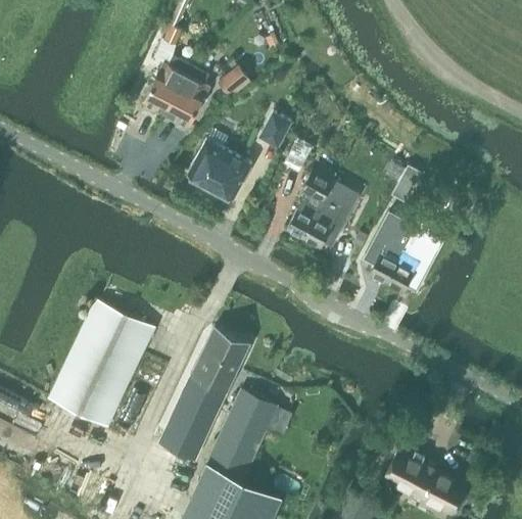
[(180,0),(170,24),(177,27),(189,0),(180,0)]
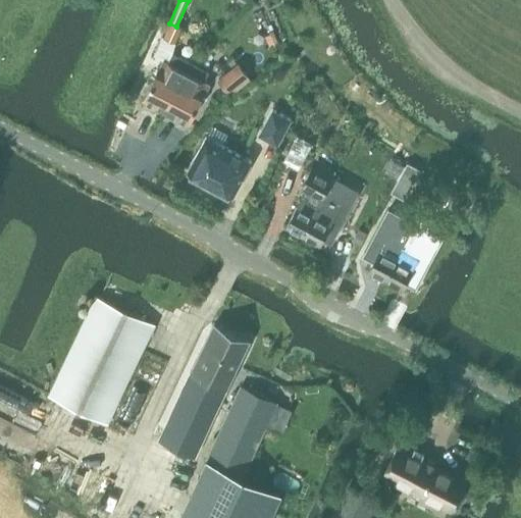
[(163,39),(174,44),(181,30),(176,27),(169,23),(163,39)]
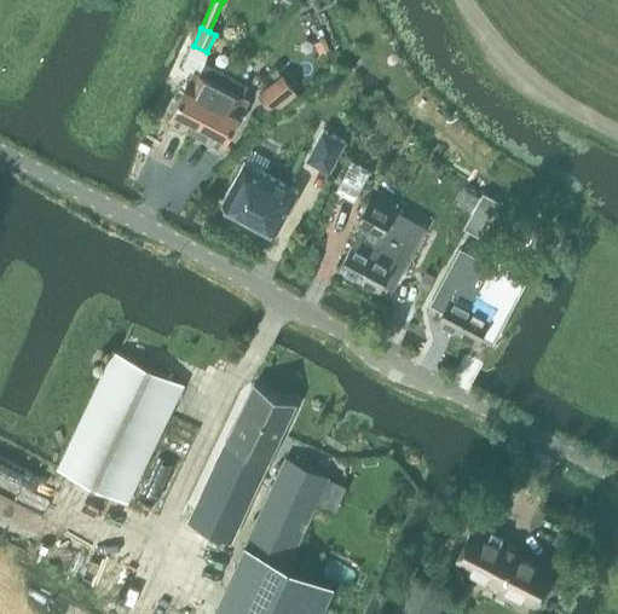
[(191,47),(182,69),(196,76),(207,56),(191,47)]
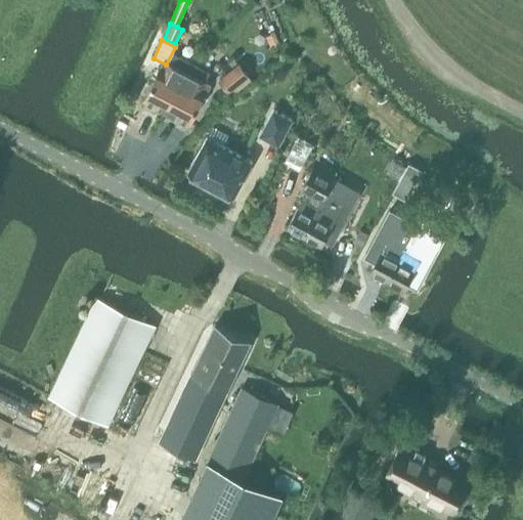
[(142,102),(166,115),(191,66),(173,55),(163,75),(159,72),(142,102)]
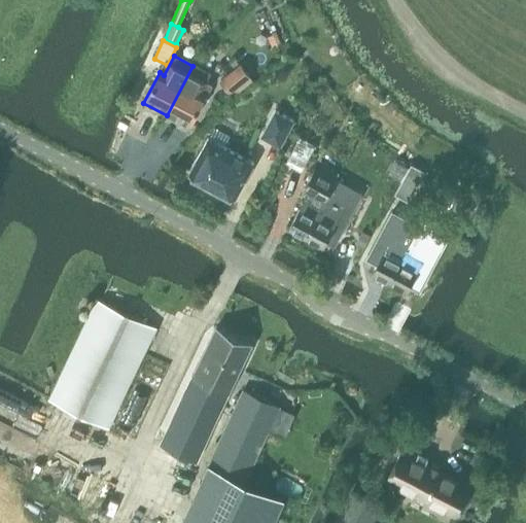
[(193,66),(167,115),(189,127),(206,96),(208,97),(213,88),(206,84),(211,75),(193,66)]
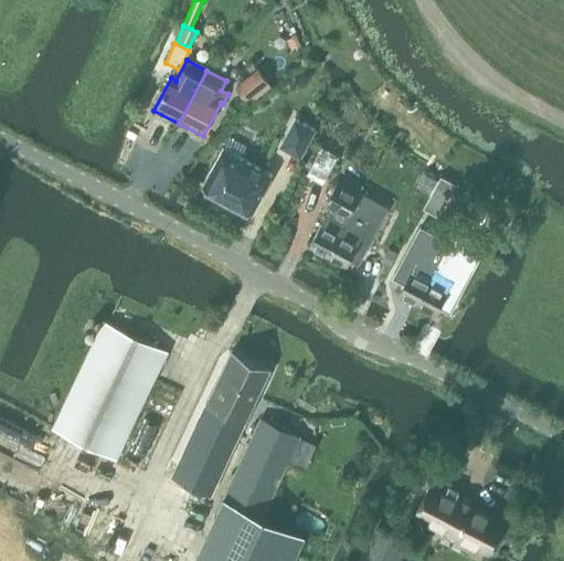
[(268,88),(257,72),(235,87),(247,104),(268,88)]
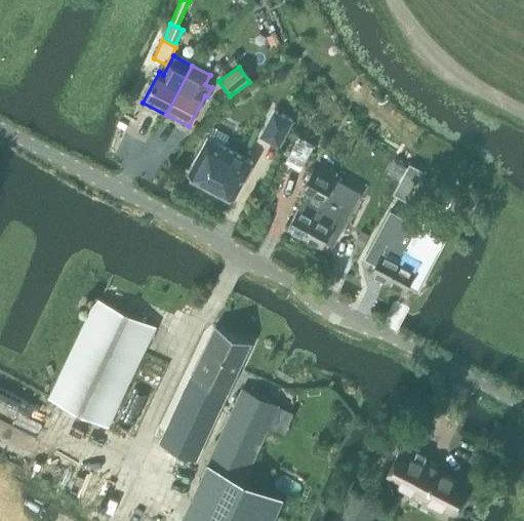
[(292,123),(274,114),(260,138),(279,149),(292,123)]
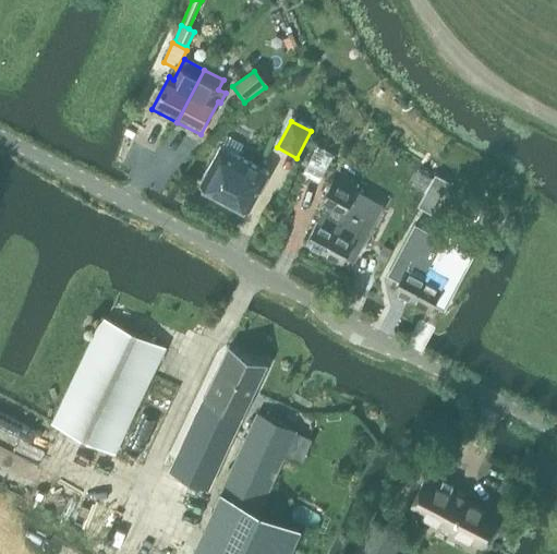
[(268,176),(219,149),(200,187),(247,213),(268,176)]
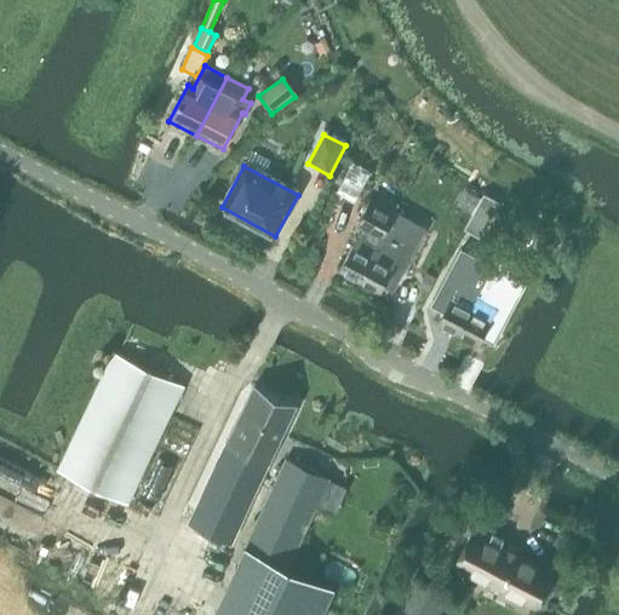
[(351,166),(336,196),(353,205),(370,174),(351,166)]
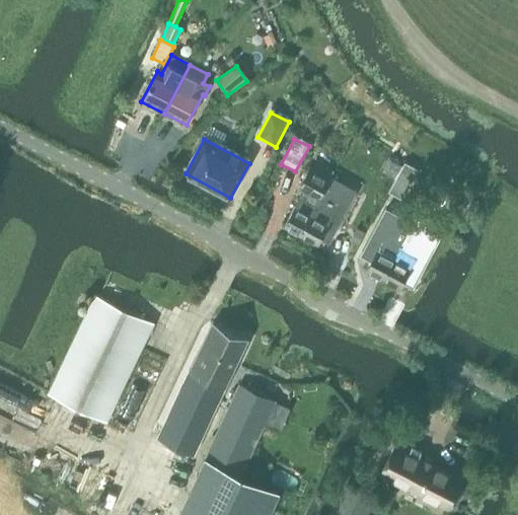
[(391,163),(384,175),(394,181),(401,168),(391,163)]
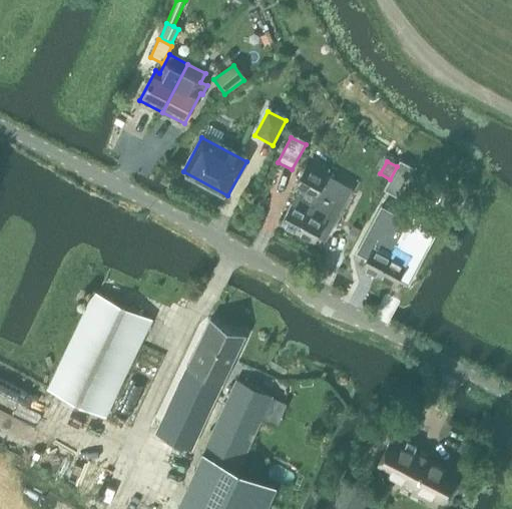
[(302,190),(298,198),(296,197),(292,206),(291,205),(282,224),(297,232),(316,198),(315,198),(326,178),(306,168),(296,187),(302,190)]
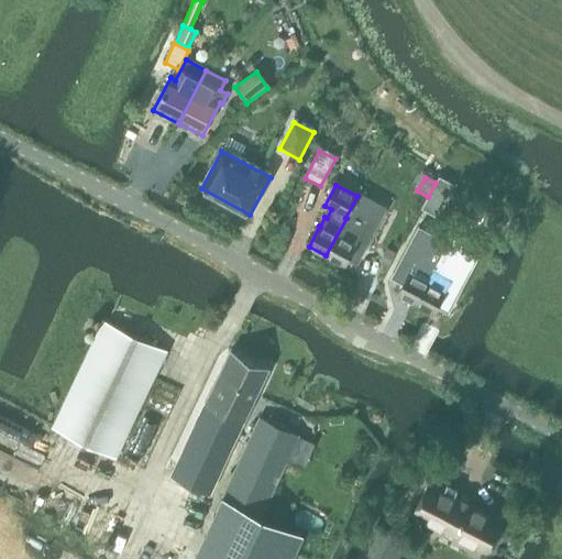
[(430,195),(421,209),(434,217),(442,201),(430,195)]
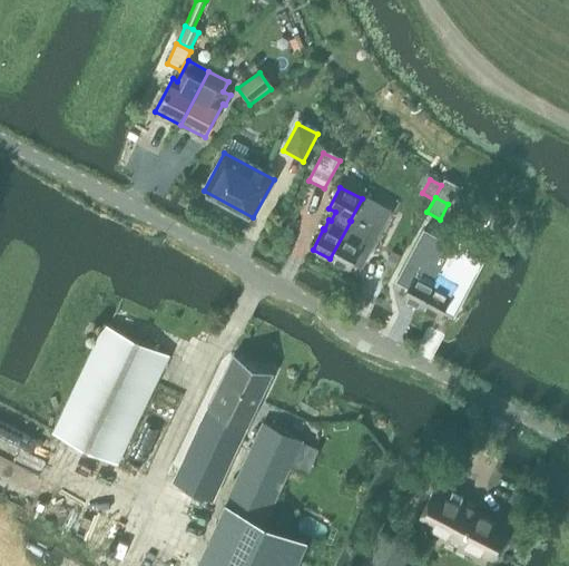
[(350,221),(351,221),(330,259),(347,269),(351,263),(361,267),(390,213),(362,198),(350,221)]
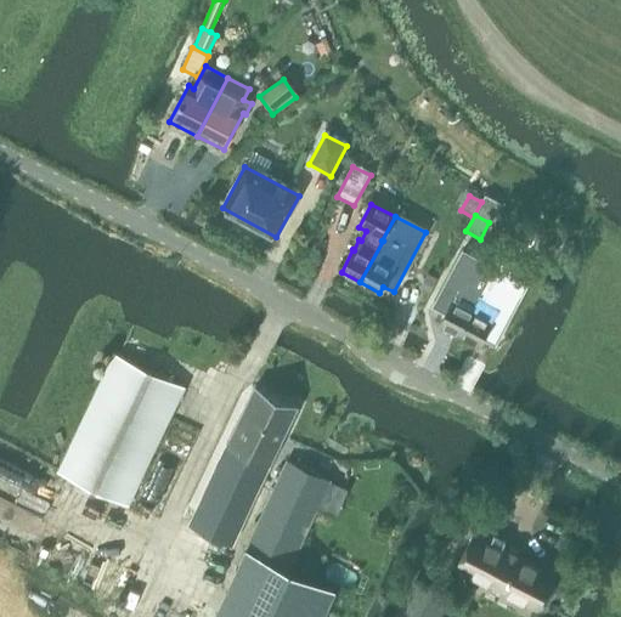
[(462,254),(433,307),(445,313),(439,324),(458,334),(481,293),(481,294),(494,271),(494,270),(462,254)]
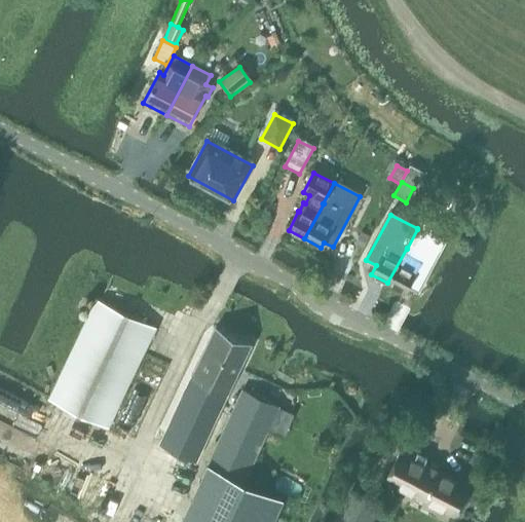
[(361,235),(354,246),(362,250),(368,238),(361,235)]
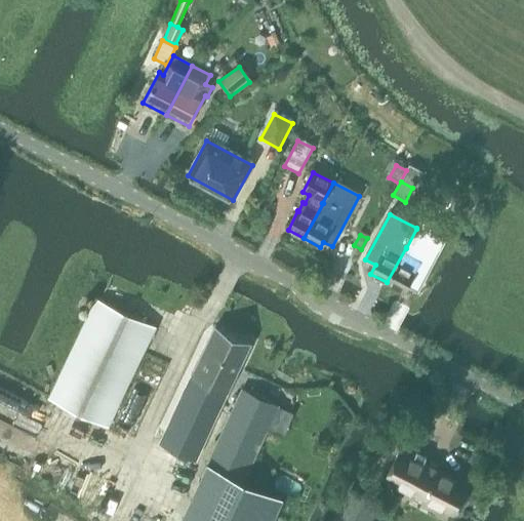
[(405,248),(387,282),(403,291),(413,272),(421,256),(405,248)]
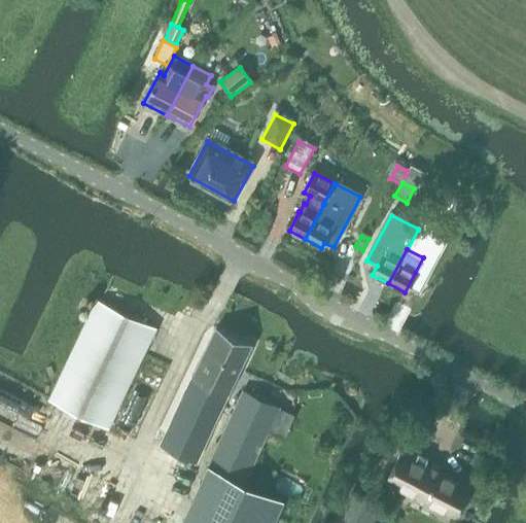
[(96,303),(48,403),(107,431),(153,335),(155,330),(96,303)]
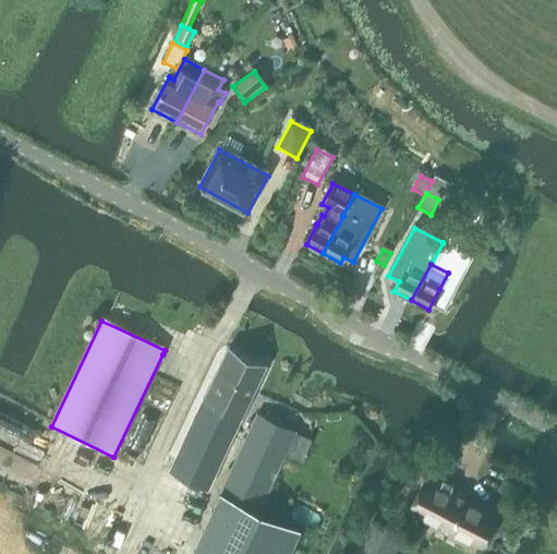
[(169,473),(207,491),(265,368),(228,350),(169,473)]
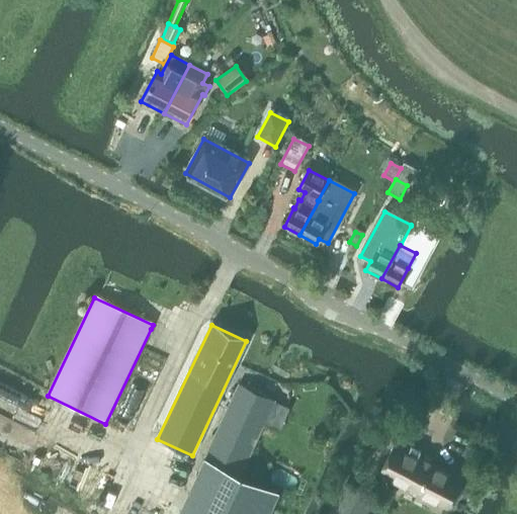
[(239,387),(235,394),(204,460),(240,476),(254,444),(273,403),(239,387)]
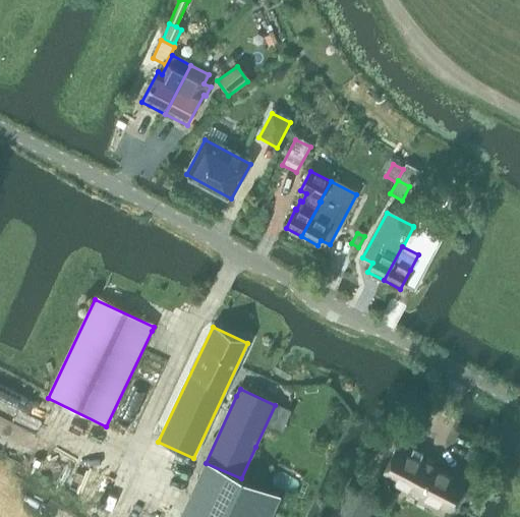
[(396,452),(384,476),(449,510),(461,484),(396,452)]
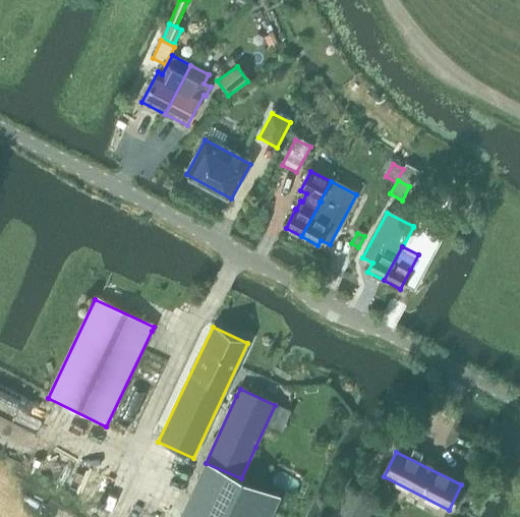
[(206,463),(180,516),(269,516),(280,497),(241,478),(206,463)]
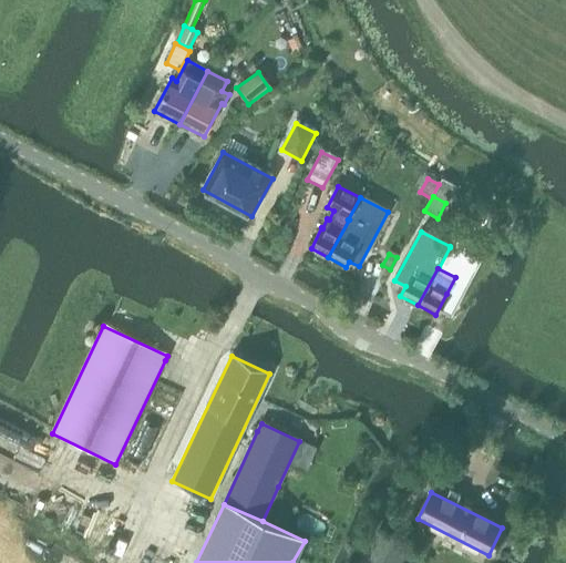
[(398,562),(407,544),(380,532),(364,562),(398,562)]
